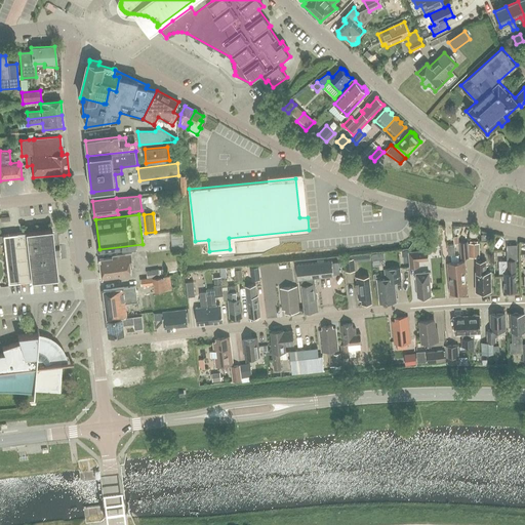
[(3,235),(8,283),(31,281),(57,278),(55,256),(62,255),(61,249),(54,250),(52,230),(26,233),(3,235)]
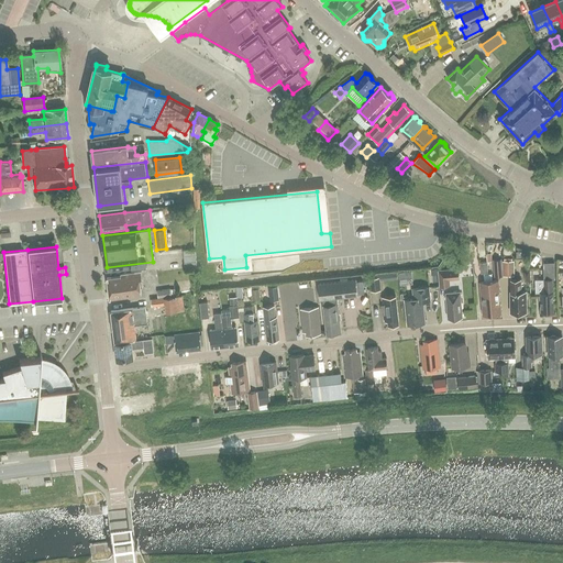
[(450,258),(453,247),(448,246),(445,253),(444,257),(450,258)]
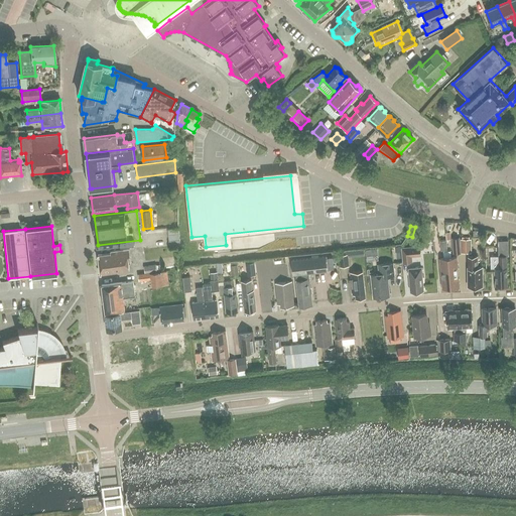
[(178,229),(167,230),(169,245),(179,244),(178,229)]
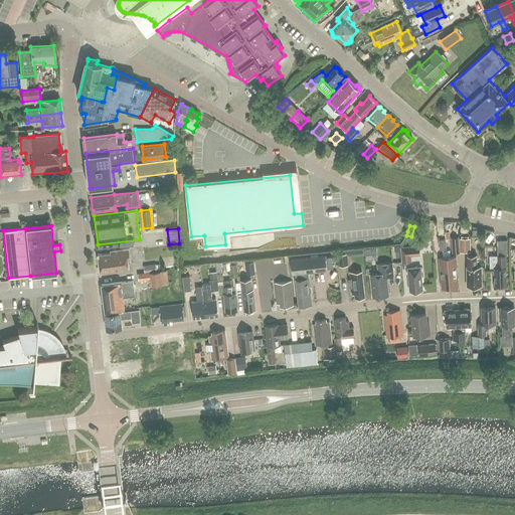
[(462,238),(461,238),(461,252),(471,251),(470,238),(469,238),(469,236),(462,236),(462,238)]
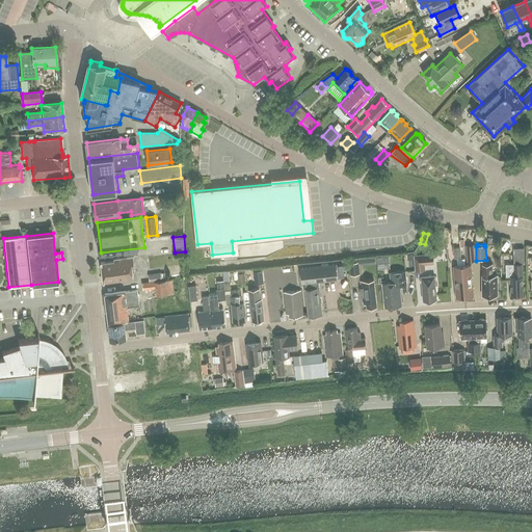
[(512,249),(513,264),(524,264),(523,249),(512,249)]
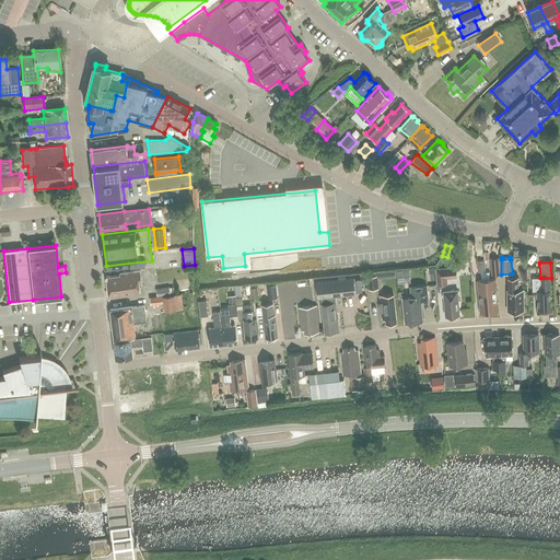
[(456,267),(435,268),(438,286),(448,284),(447,278),(457,278),(456,267)]
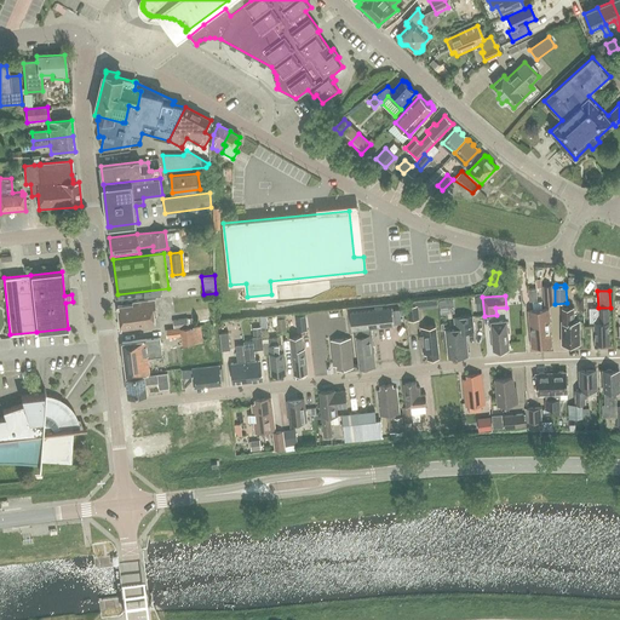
[(132,306),(118,309),(120,329),(155,325),(154,315),(158,314),(155,300),(132,303),(132,306)]
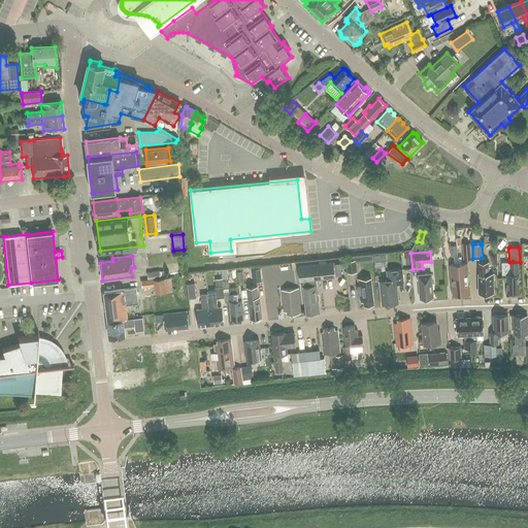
[(459,265),(461,295),(470,294),(467,263),(462,264),(461,258),(454,258),(454,265),(459,265)]
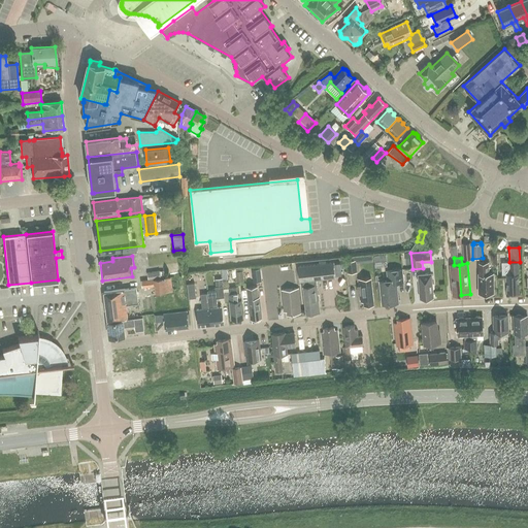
[(356,261),(347,261),(348,273),(357,272),(356,261)]
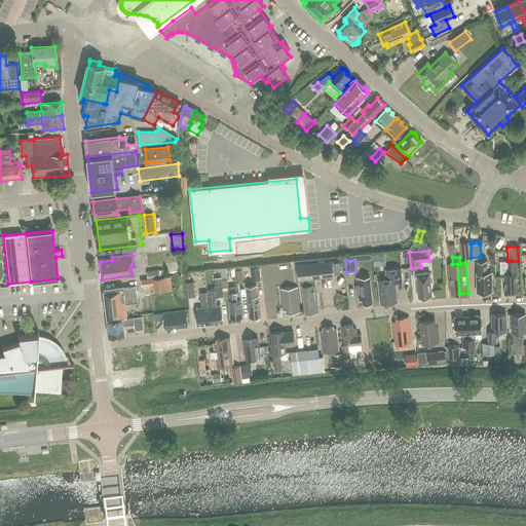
[(477,261),(478,293),(491,293),(491,272),(487,272),(487,261),(477,261)]
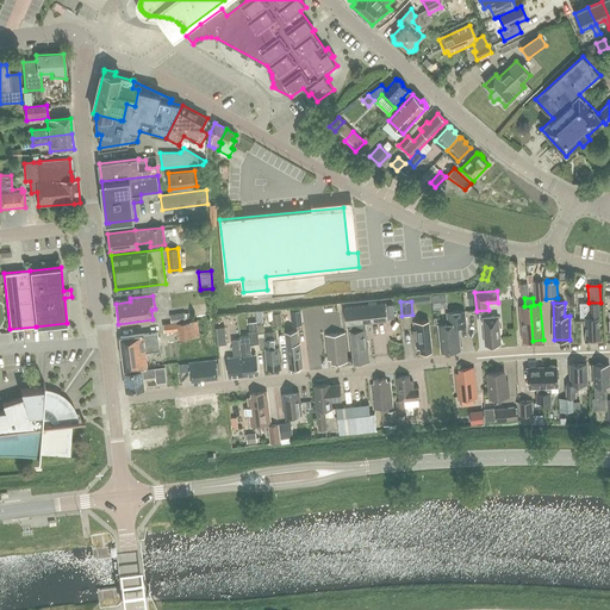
[(599,338),(598,303),(589,303),(589,318),(585,318),(585,321),(584,322),(584,325),(585,328),(586,338),(599,338)]
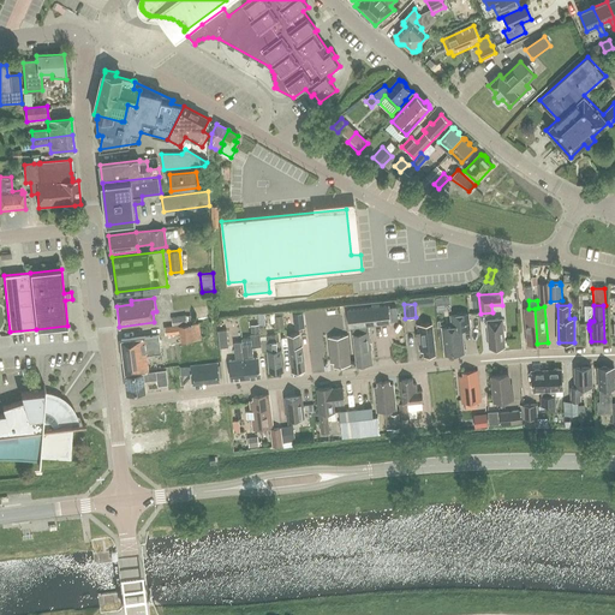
[(371,308),(347,311),(350,328),(352,328),(357,365),(372,364),(370,351),(372,350),(371,345),(370,344),(369,333),(366,333),(366,327),(390,323),(389,306),(380,308),(371,308)]
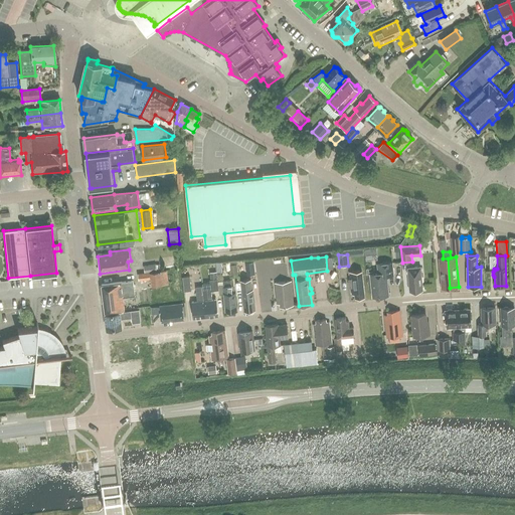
[(442,289),(450,288),(448,259),(443,259),(439,259),(442,289)]
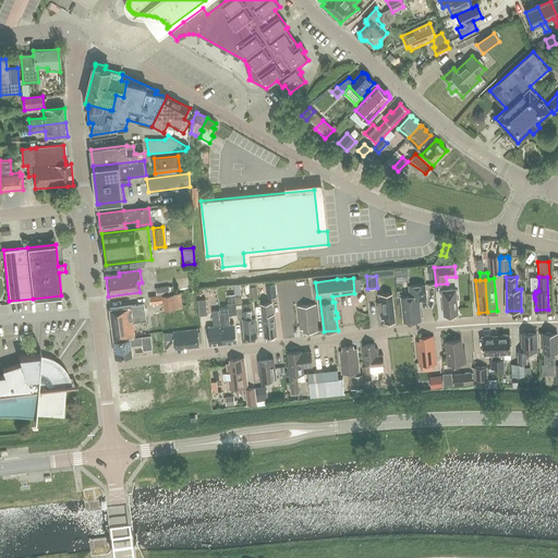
[(276,284),(266,286),(267,299),(277,298),(276,284)]
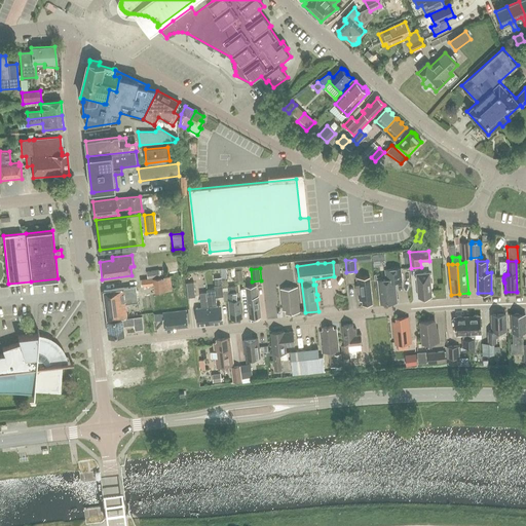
[(400,269),(386,270),(387,280),(378,282),(381,304),(397,302),(395,282),(401,280),(400,269)]
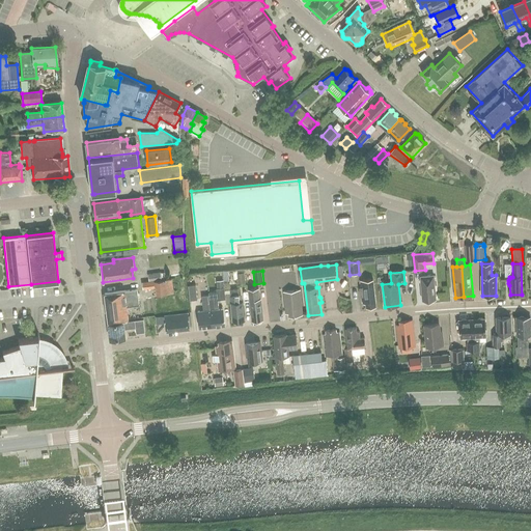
[(246,285),(245,273),(236,274),(238,286),(246,285)]
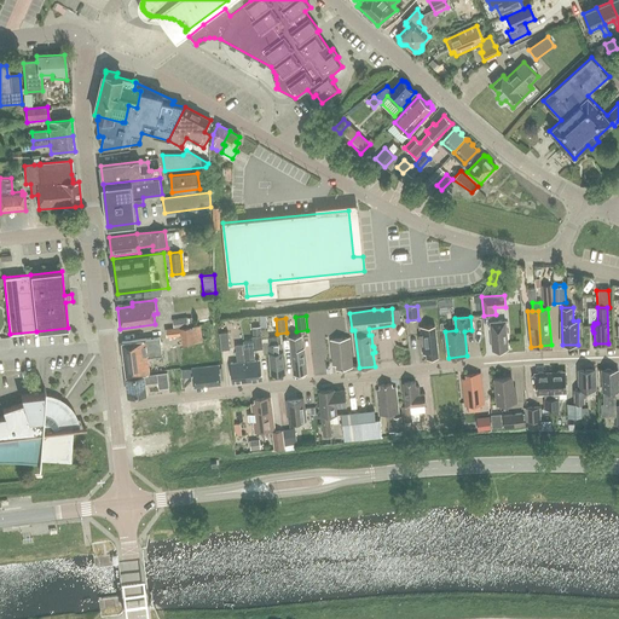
[(187,319),(173,322),(174,329),(189,328),(187,319)]
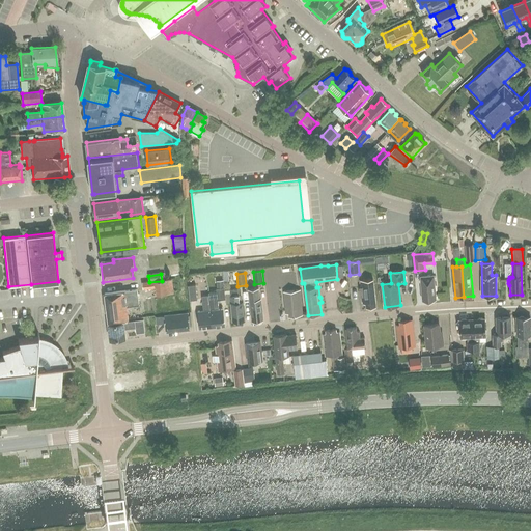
[(422,301),(436,300),(434,276),(420,277),(422,301)]
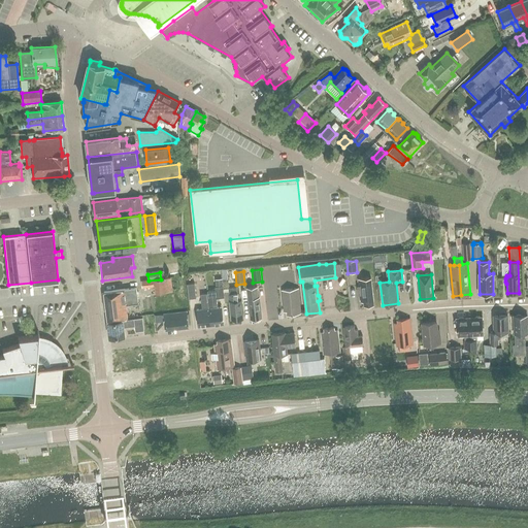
[(171,278),(161,279),(149,281),(141,282),(142,289),(155,287),(156,295),(172,292),(171,278)]
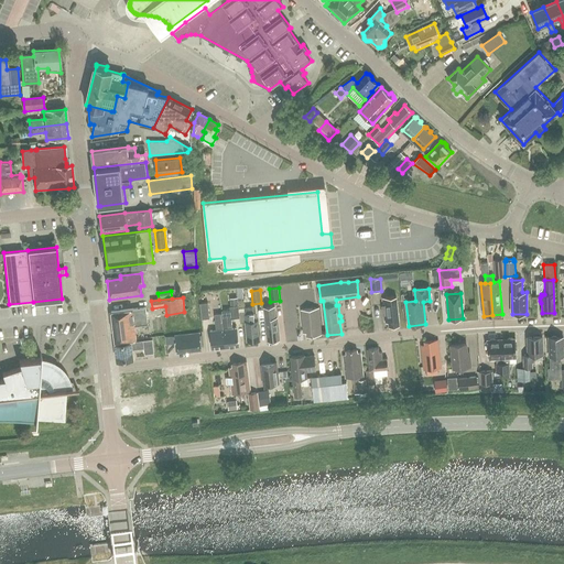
[(397,297),(383,299),(383,306),(381,306),(382,315),(384,315),(386,323),(389,323),(389,327),(399,325),(397,297)]
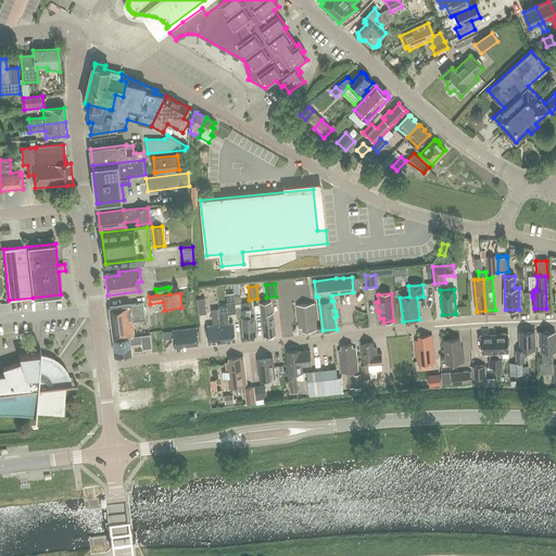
[(206,314),(204,299),(197,300),(199,315),(206,314)]
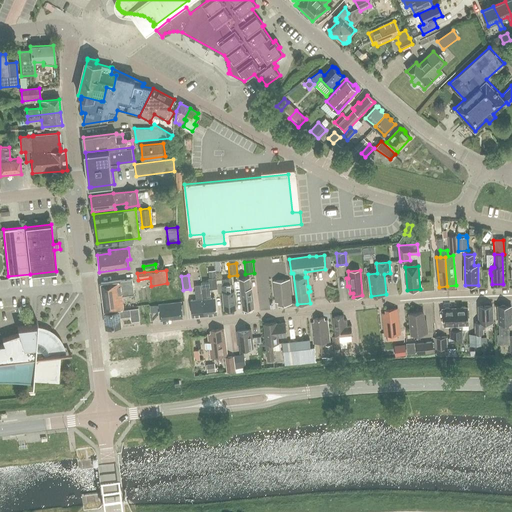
[(210,298),(210,289),(217,289),(216,278),(209,279),(209,282),(201,282),(201,292),(202,291),(204,315),(217,314),(215,298),(210,298)]
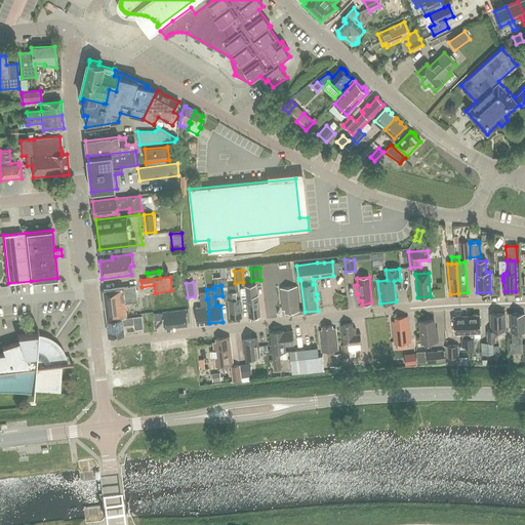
[(257,295),(256,295),(255,285),(246,286),(249,317),(260,316),(257,295)]
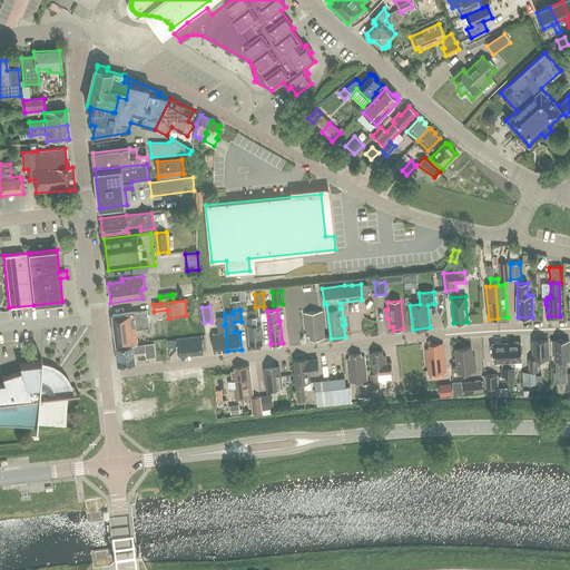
[(149,328),(147,311),(112,315),(116,346),(137,344),(137,343),(138,343),(137,333),(140,333),(140,330),(149,328)]
